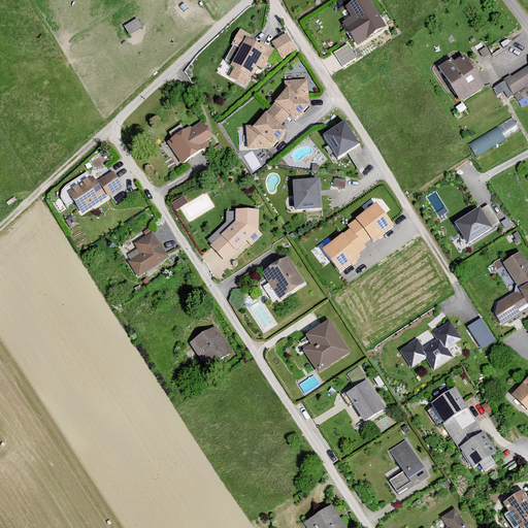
[(369,0),(355,0),(344,7),(352,19),(342,24),(357,47),(388,28),(369,0)]
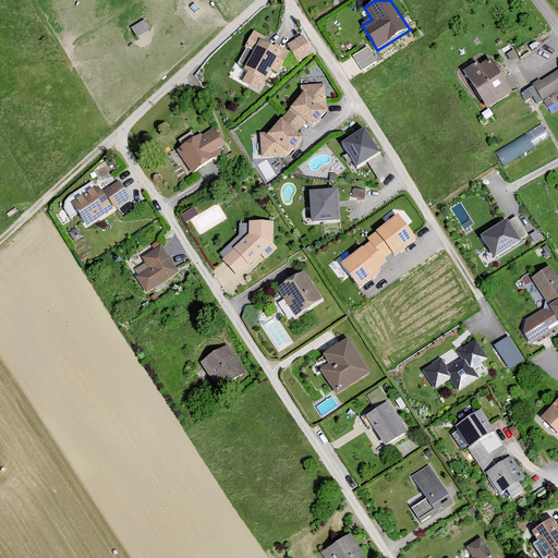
[(145,17),(132,26),(137,35),(152,26),(145,17)]
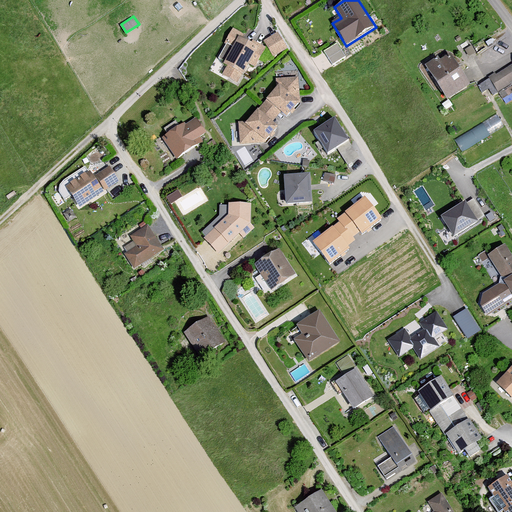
[(224,42),(225,43),(217,57),(227,62),(221,73),(237,82),(248,62),(254,65),(264,46),(252,39),(250,42),(241,36),(243,33),(232,27),(224,42)]
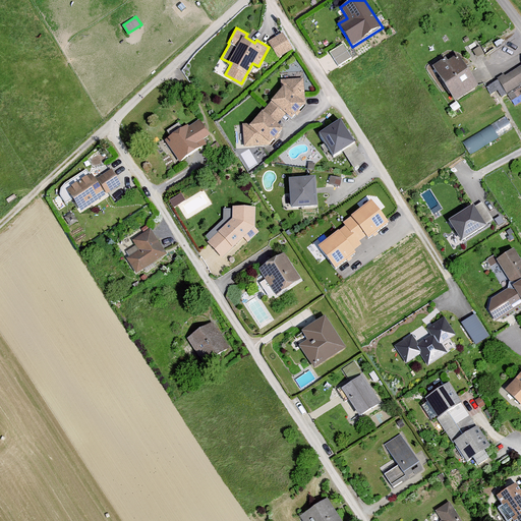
[(291,48),(282,32),(267,40),(277,57),(291,48)]
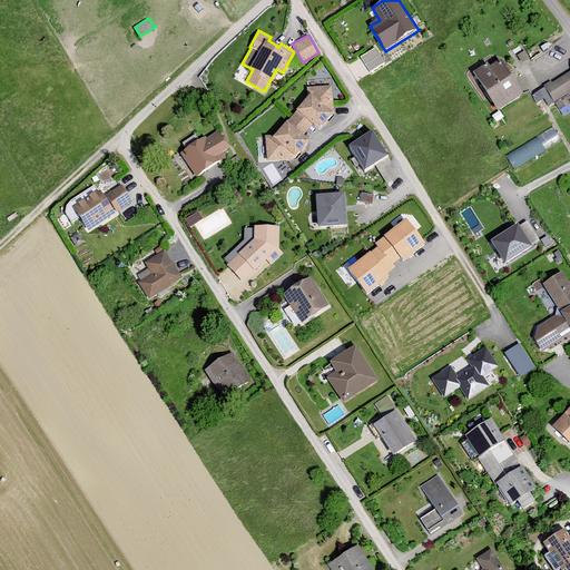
[(376,49),(361,57),(371,72),(385,64),(376,49)]
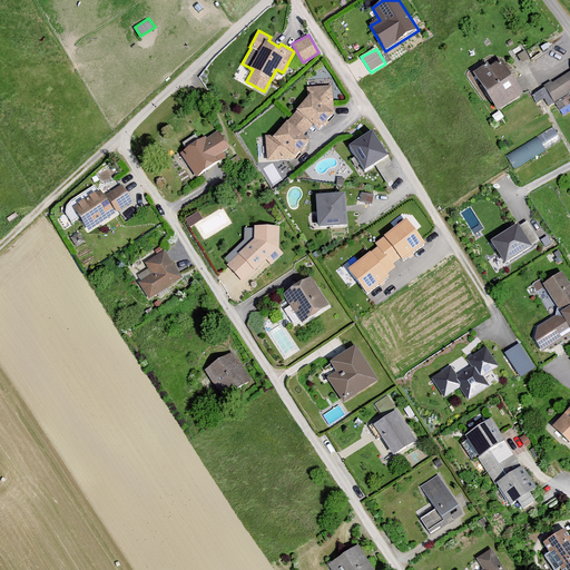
[(489,65),(487,61),(473,69),(498,108),(520,94),(498,59),(489,65)]
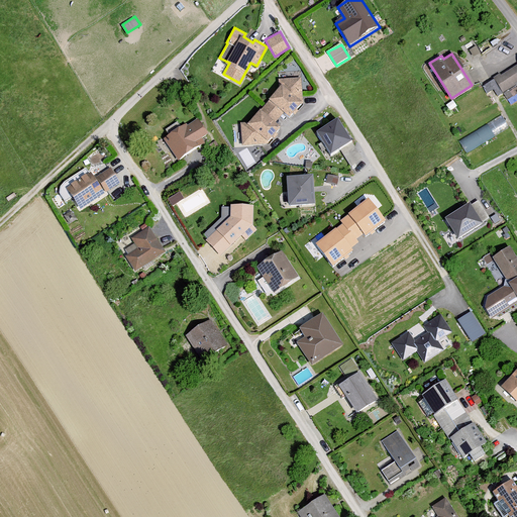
[(516,93),(516,63),(501,74),(500,73),(493,77),(497,83),(492,86),(498,96),(504,92),(508,99),(516,93)]
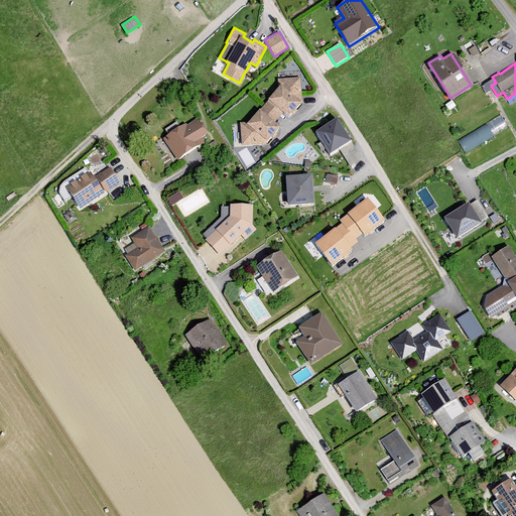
[(301,97),(299,76),(276,78),(277,85),(246,121),(239,122),(240,144),(263,143),(278,125),(274,122),(281,112),(286,116),(301,97)]
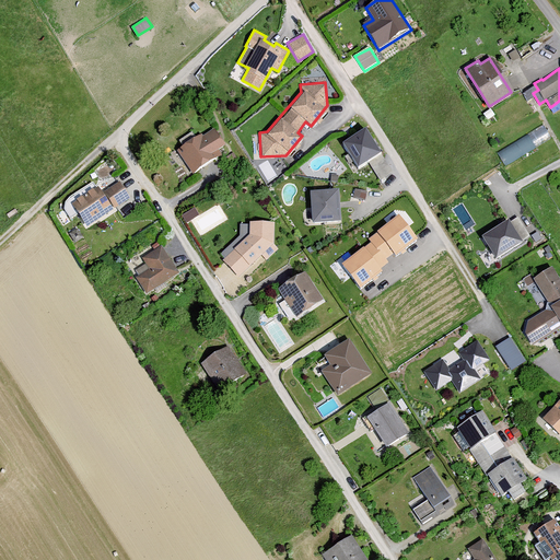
[(546,125),(498,148),(504,161),(552,139),(546,125)]
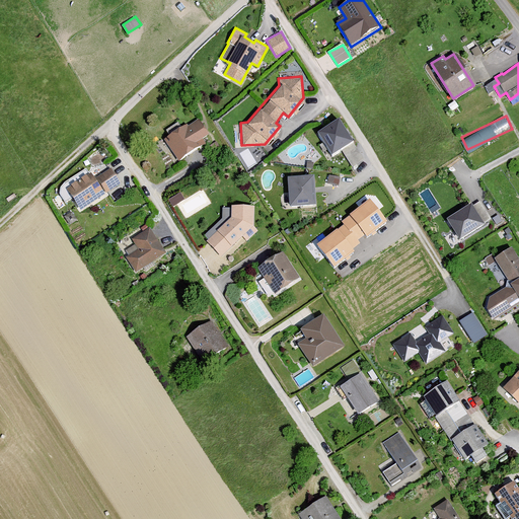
[(207,134),(197,118),(188,125),(187,123),(162,138),(177,161),(205,143),(201,138),(207,134)]
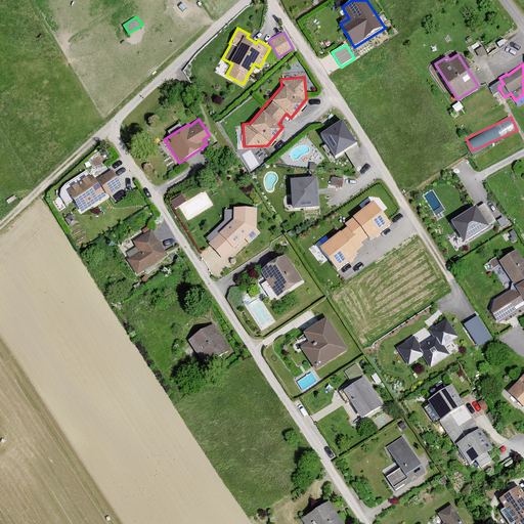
[(355,141),(340,119),(318,132),(334,155),(355,141)]
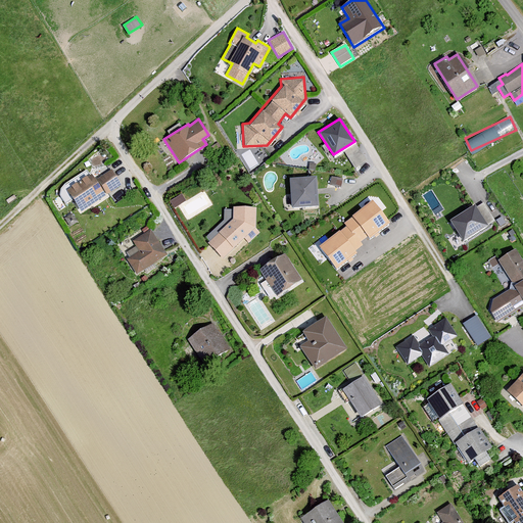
[(93,180),(89,173),(64,189),(79,211),(121,184),(110,169),(93,180)]
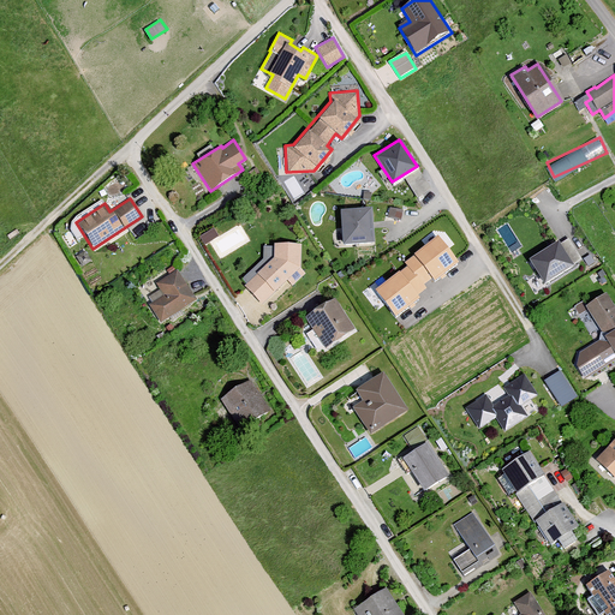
[(370,206),(339,209),(341,244),(372,240),(370,206)]
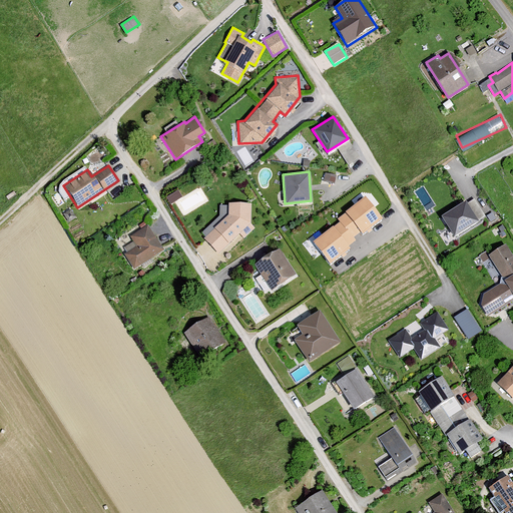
[(178,187),(166,195),(171,202),(183,194),(178,187)]
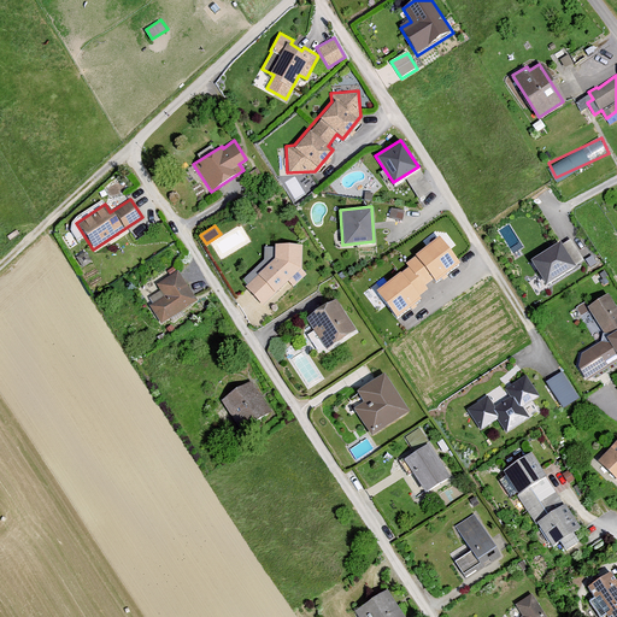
[(410,269),(377,294),(397,319),(421,300),(418,298),(428,291),(424,286),(432,280),(436,286),(463,266),(440,236),(405,264),(410,269)]
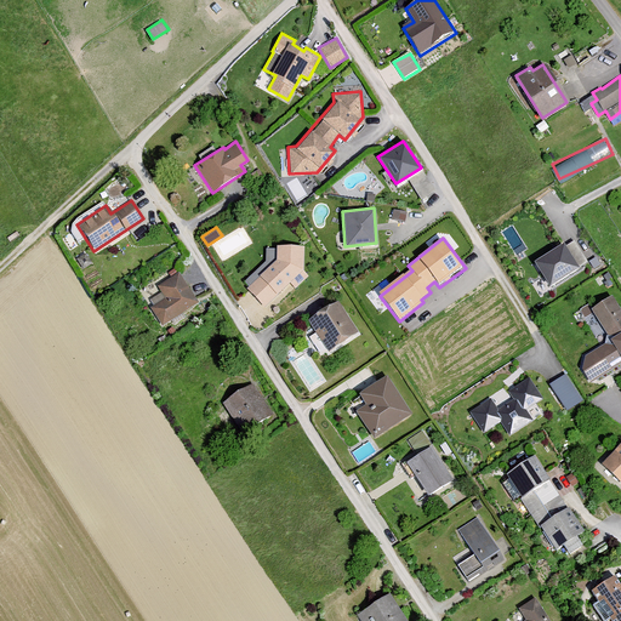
[(565,244),(535,262),(551,288),(580,271),(579,267),(587,262),(575,241),(567,246),(565,244)]
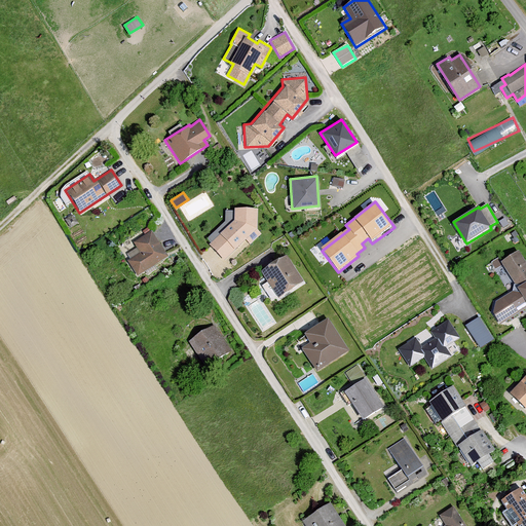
[(256,208),(233,208),(232,220),(208,243),(222,260),(245,239),(249,245),(260,233),(256,228),(256,208)]
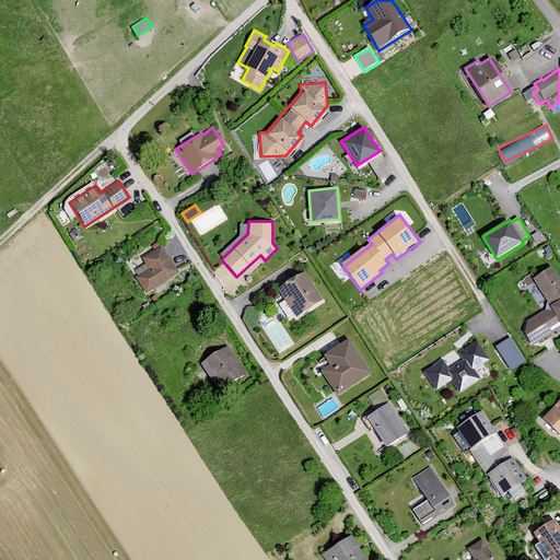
[(178,271),(160,245),(140,257),(148,269),(135,278),(144,293),(178,271)]
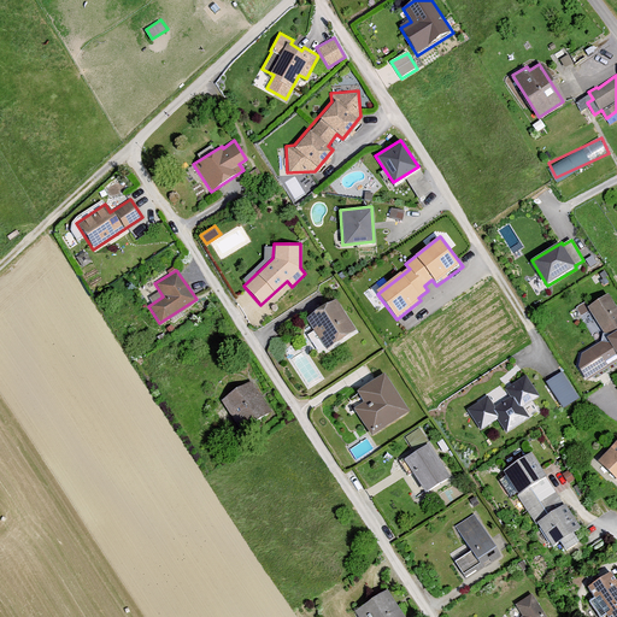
[(587,309),(606,334),(601,342),(582,354),(579,370),(587,382),(616,362),(616,307),(609,295),(587,309)]
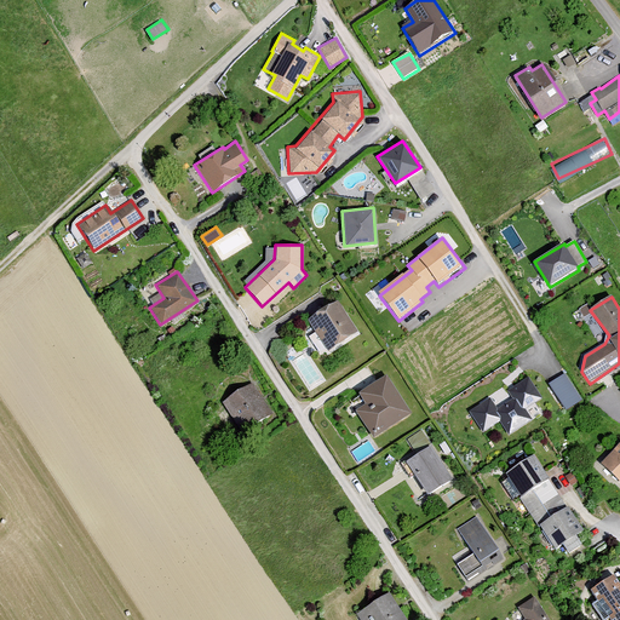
[(356,331),(336,299),(305,319),(327,350),(356,331)]
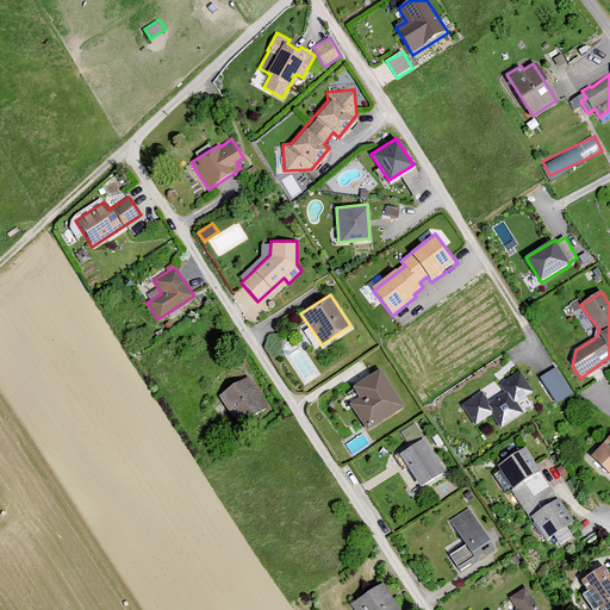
[(404,406),(379,367),(352,386),(359,397),(348,403),(366,430),(404,406)]
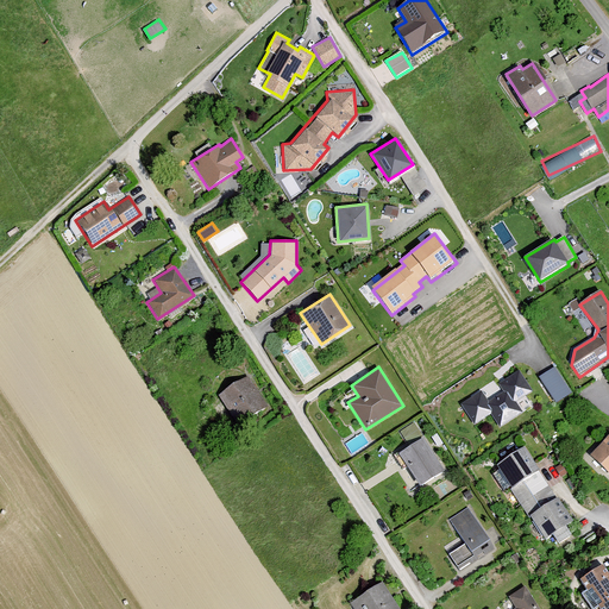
[(572,393),(554,366),(539,376),(556,402),(572,393)]
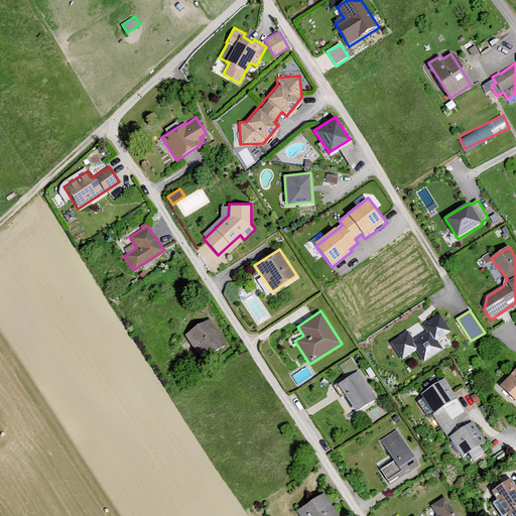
[(450,331),(439,313),(421,325),(425,332),(413,340),(407,331),(390,342),(401,359),(415,350),(422,361),(442,349),(436,340),(450,331)]
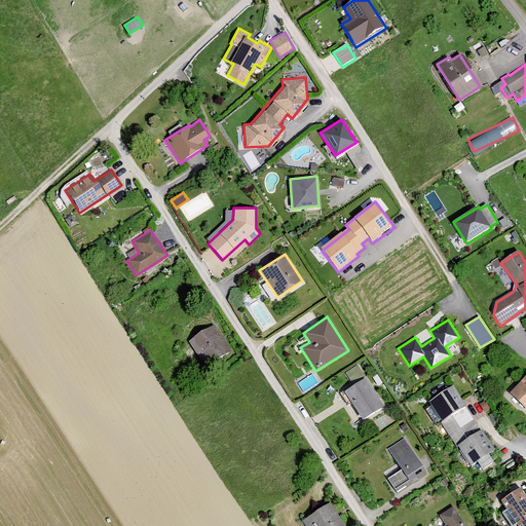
[(229,350),(213,325),(188,341),(205,367),(229,350)]
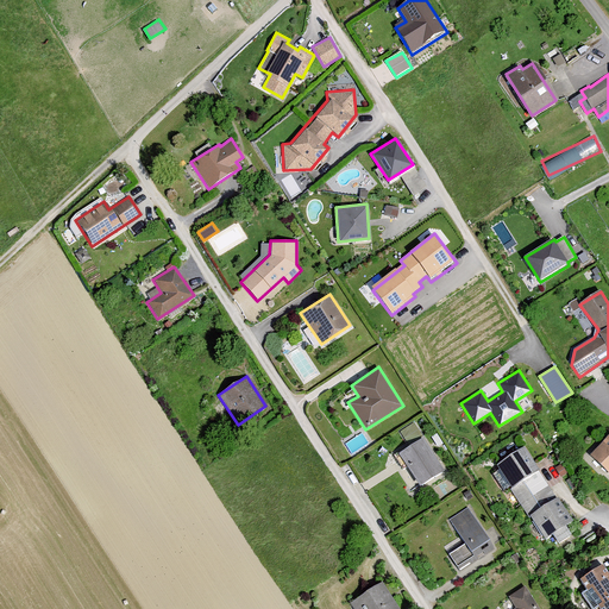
[(608,433),(589,454),(608,473),(608,433)]
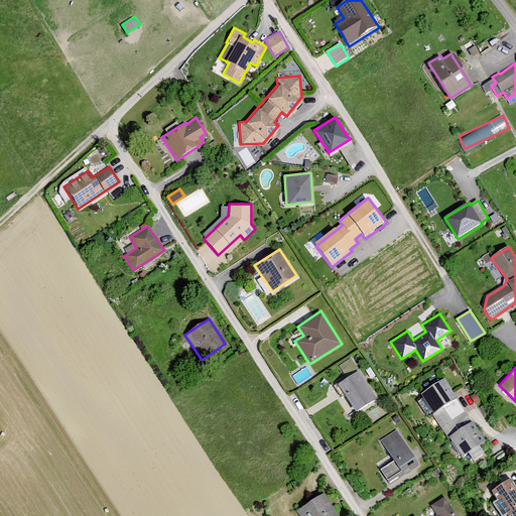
[(375,398),(358,371),(337,384),(355,411),(375,398)]
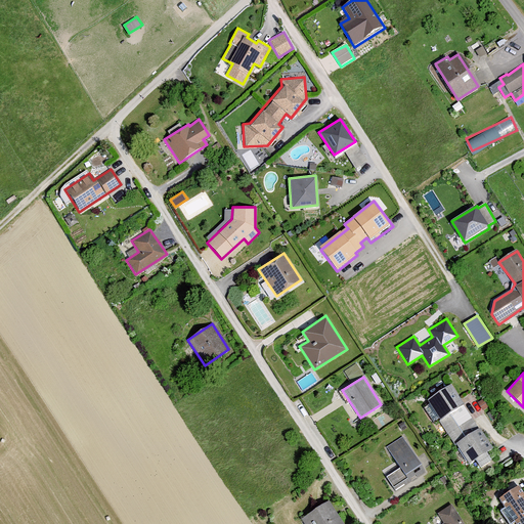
[(492,448),(450,384),(427,400),(469,464),(475,460),(480,468),(490,461),(485,452),(492,448)]
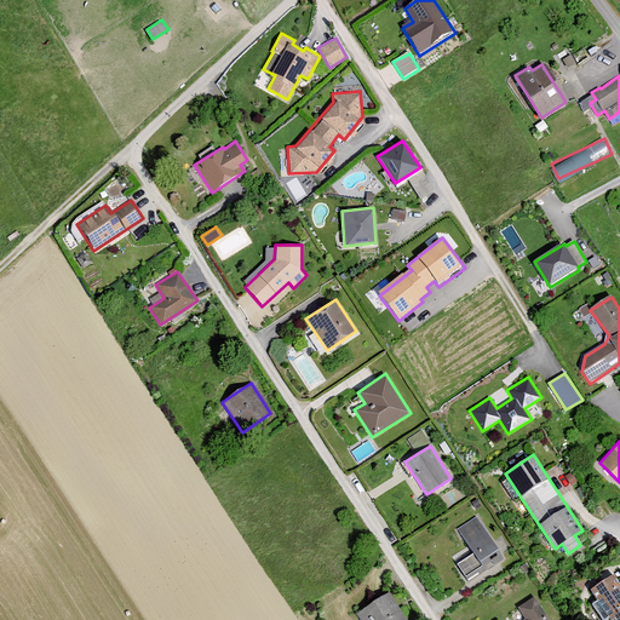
[(498,550),(476,517),(457,529),(472,554),(478,562),(498,550)]
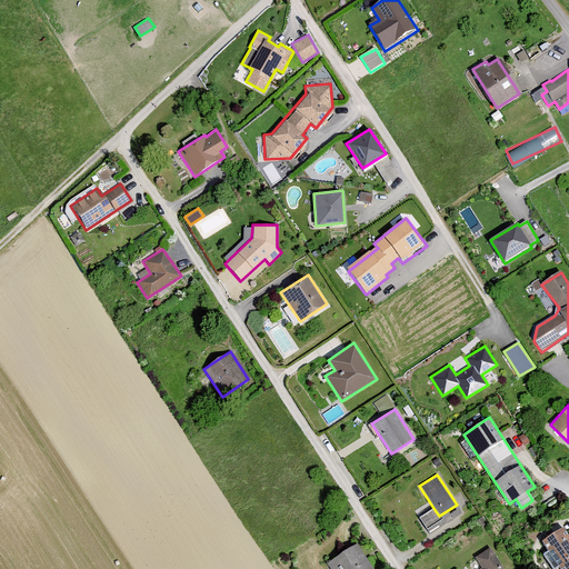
[(439,516),(433,508),(419,517),(426,529),(441,519),(439,516)]
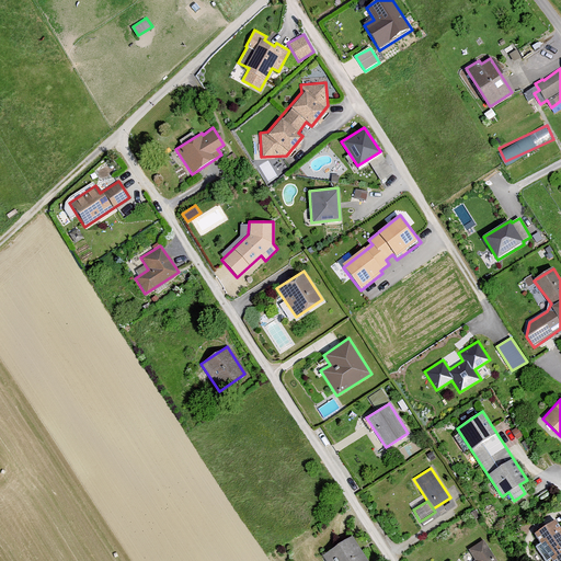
[(560,560),(560,528),(560,529),(554,519),(534,534),(540,544),(535,546),(545,560),(547,560),(550,559),(551,560),(560,560)]
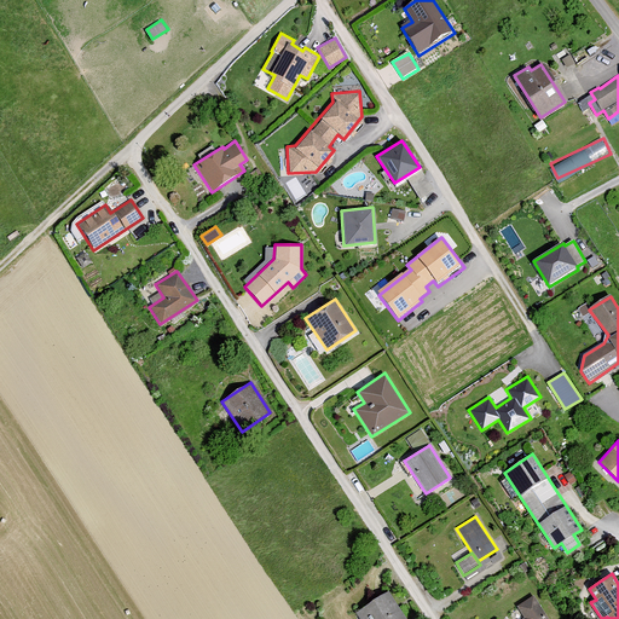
[(405,618),(387,591),(354,612),(358,618),(405,618)]
